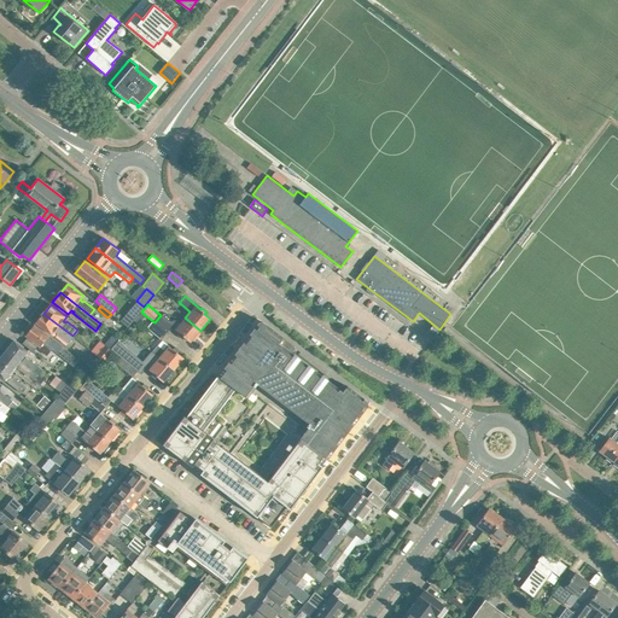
[(128,312),(121,321),(128,327),(134,321),(135,319),(128,312)]
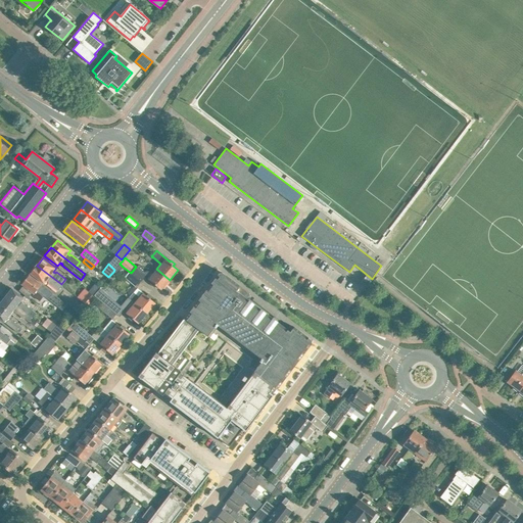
[(61,284),(37,266),(31,274),(44,284),(46,280),(48,282),(48,283),(57,290),(61,284)]
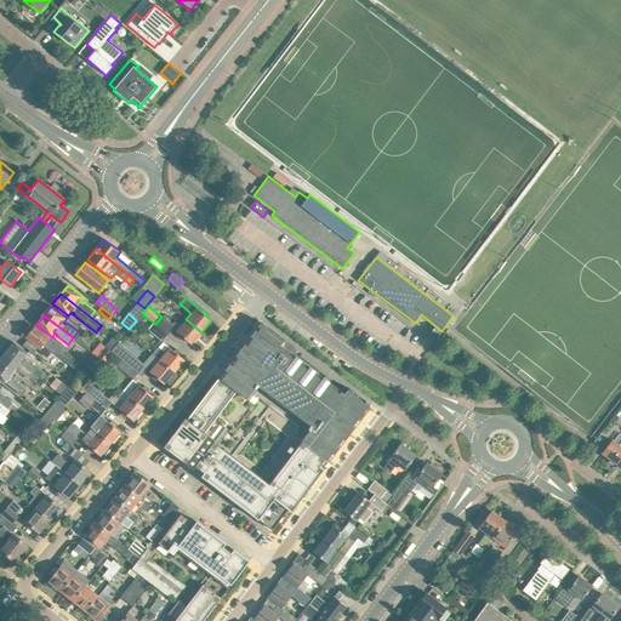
[(201,332),(186,319),(181,324),(180,323),(177,322),(176,322),(174,323),(172,323),(164,317),(161,317),(155,324),(167,335),(172,329),(181,335),(178,337),(183,341),(186,340),(192,345),(201,332)]
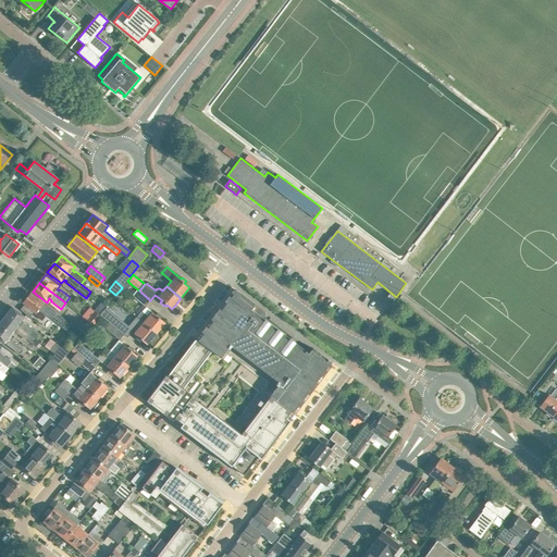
[(150,300),(139,291),(138,291),(137,289),(133,296),(145,306),(150,300)]
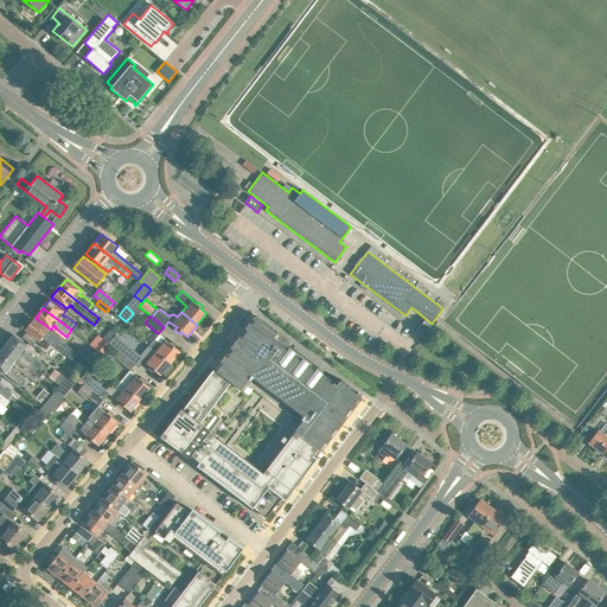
[(337,385),(321,374),(323,372),(323,371),(323,370),(321,369),(320,369),(319,368),(318,368),(317,369),(317,370),(286,346),(289,340),(287,343),(276,334),(279,332),(259,317),(254,317),(213,370),(215,371),(241,390),(249,379),(250,381),(253,378),(304,416),(301,420),(302,420),(295,432),(321,452),(362,398),(362,395),(342,379),(337,385)]
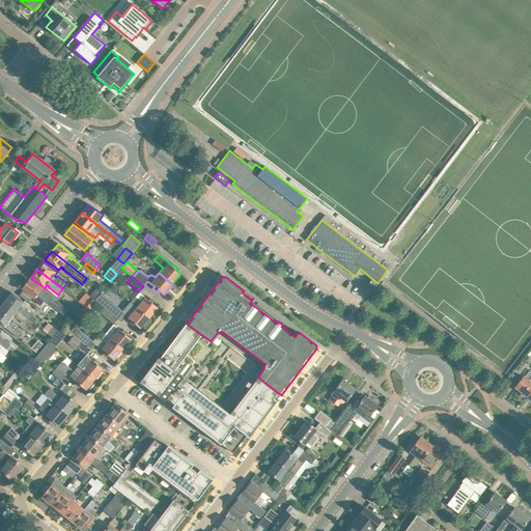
[(29,279),(22,288),(30,296),(34,299),(32,300),(40,306),(45,300),(49,303),(50,303),(56,308),(60,303),(53,298),(37,285),(29,279)]
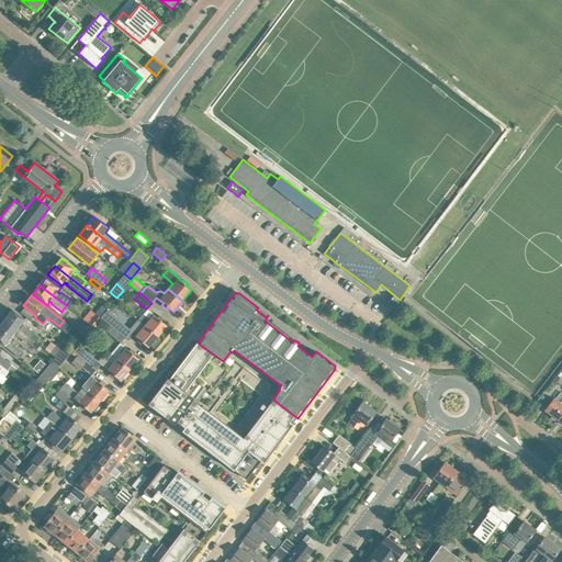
[(396,305),(400,300),(394,295),(390,301),(396,305)]
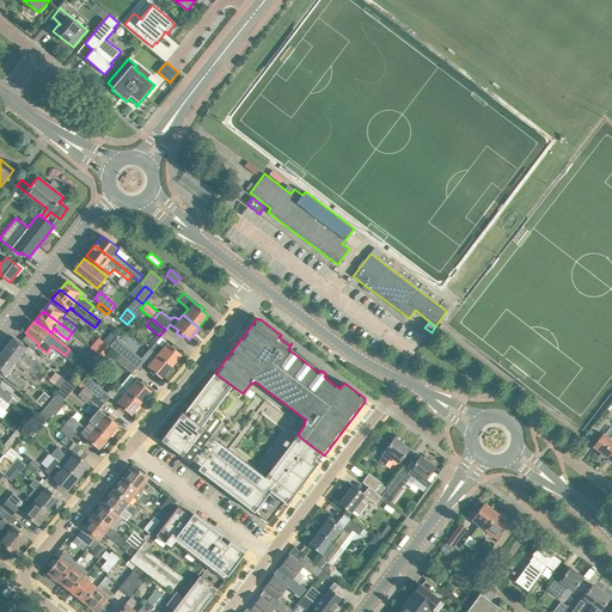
[(42,367),(24,353),(28,349),(14,338),(6,348),(38,373),(42,367)]
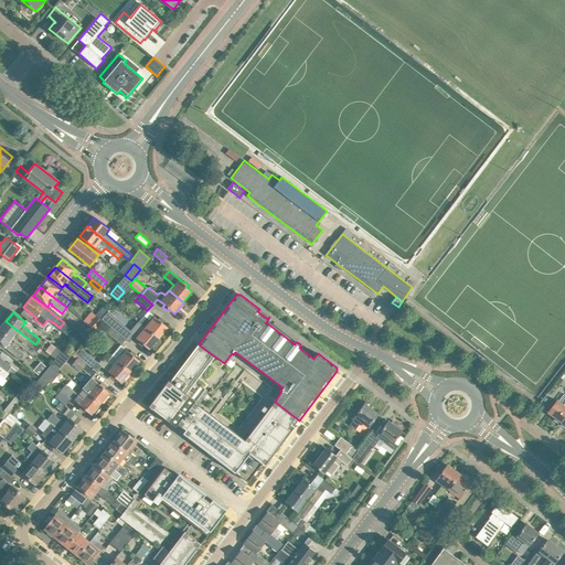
[(109,312),(103,320),(112,327),(114,329),(126,340),(130,334),(130,333),(131,331),(109,312)]
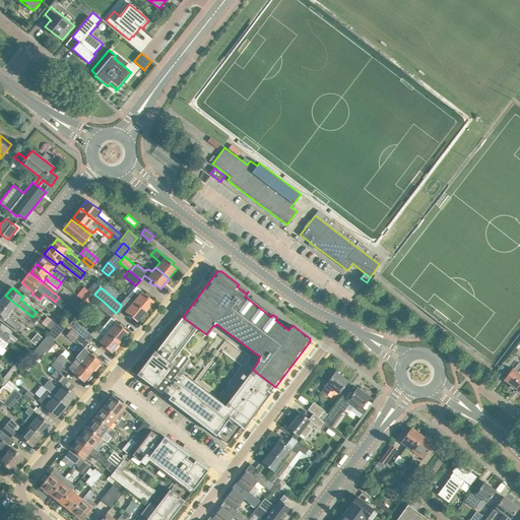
[(154,302),(149,298),(151,296),(147,293),(145,295),(140,289),(137,294),(133,290),(128,297),(146,312),(154,302)]
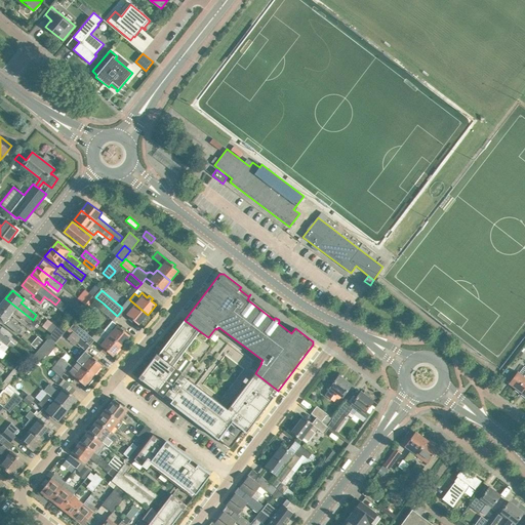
[(89,293),(83,301),(89,307),(95,298),(89,293)]
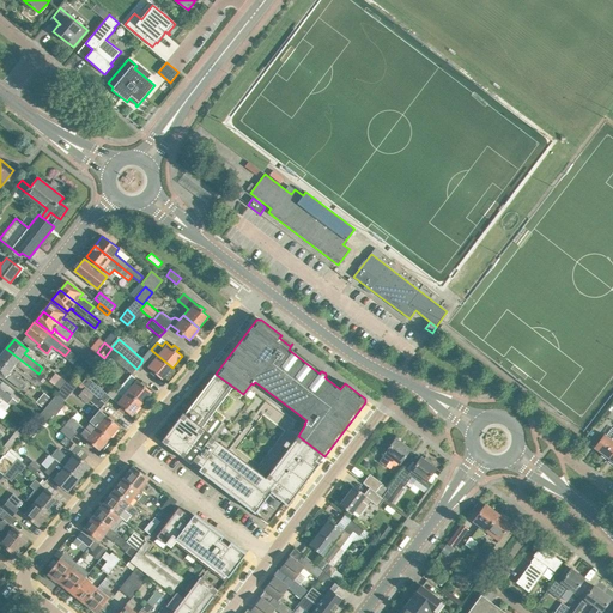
[(38,374),(6,349),(0,356),(0,358),(12,369),(16,364),(34,378),(38,374)]
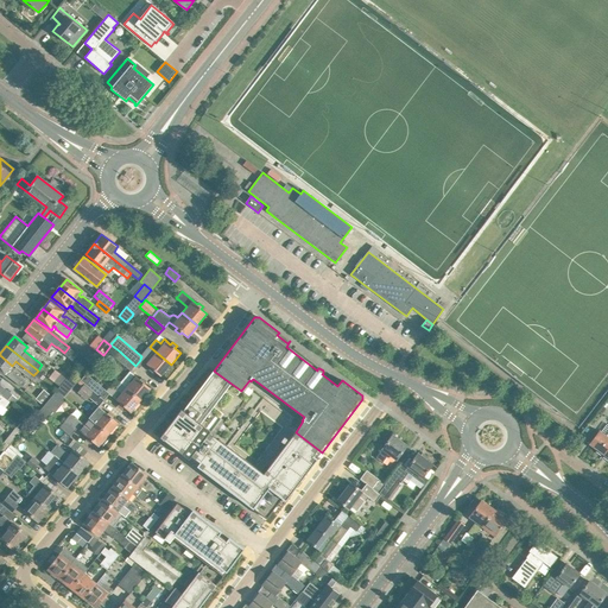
[(102,356),(103,355),(96,349),(95,350),(93,347),(83,359),(86,360),(93,366),(101,355),(102,356)]
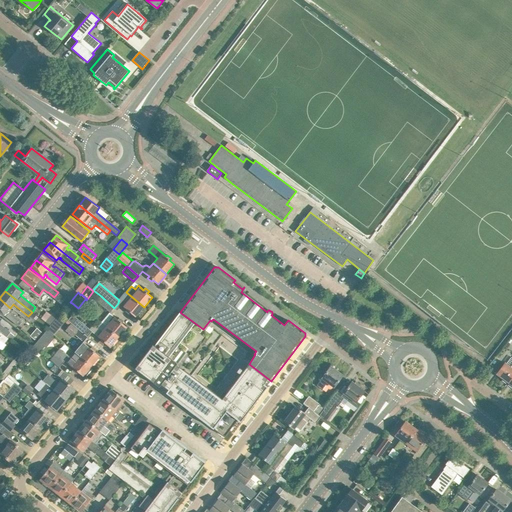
[(144,307),(126,292),(121,298),(125,302),(122,305),(126,309),(125,311),(129,314),(130,313),(135,317),(144,307)]
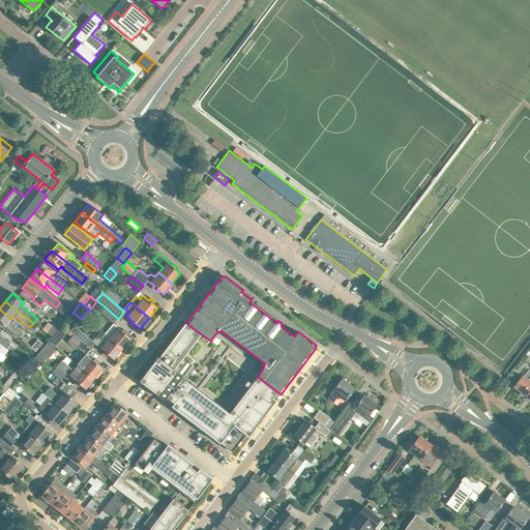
[(105,306),(100,312),(114,324),(118,319),(107,308),(105,306)]
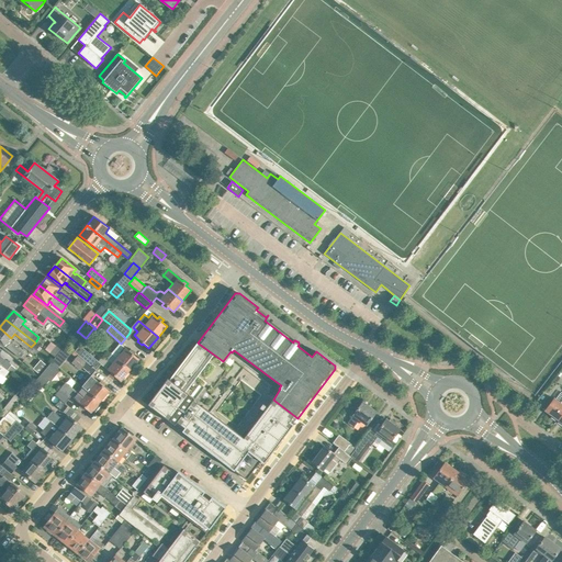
[(25,353),(9,341),(11,338),(0,328),(0,341),(21,359),(25,353)]
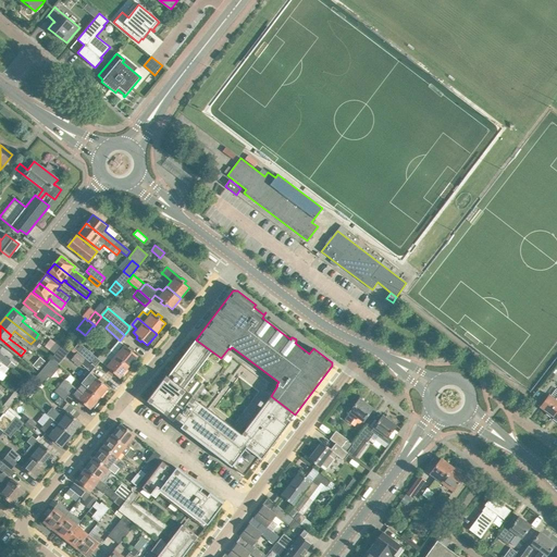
[(63,344),(59,339),(50,350),(56,354),(63,344)]
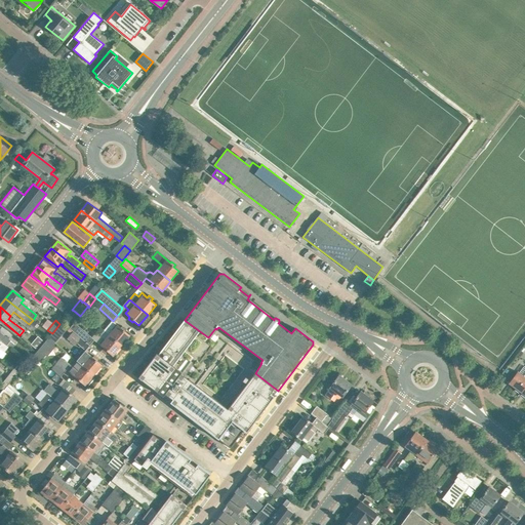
[(69,320),(65,324),(70,329),(74,324),(69,320)]
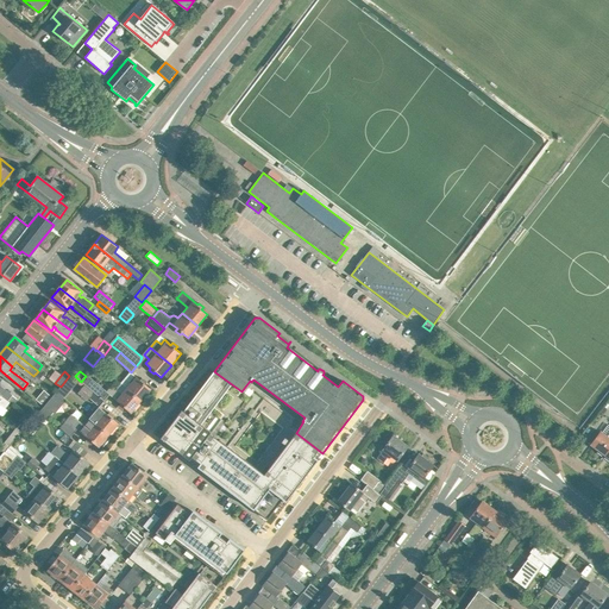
[(321,456),(321,454),(322,453),(296,433),(294,434),(289,431),(295,424),(263,399),(227,446),(209,433),(211,432),(206,428),(215,416),(228,426),(250,397),(242,391),(215,372),(184,413),(182,410),(159,439),(189,460),(192,458),(200,464),(198,468),(253,510),(255,509),(268,520),(283,500),(286,502),(318,460),(321,456)]
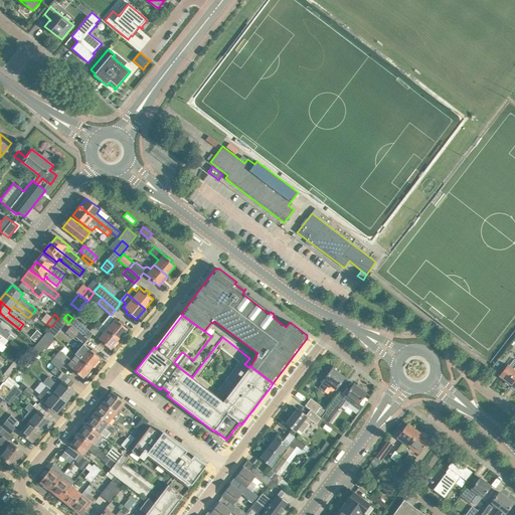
[(72,318),(68,323),(71,326),(89,339),(93,334),(94,333),(91,331),(73,317),(72,318)]
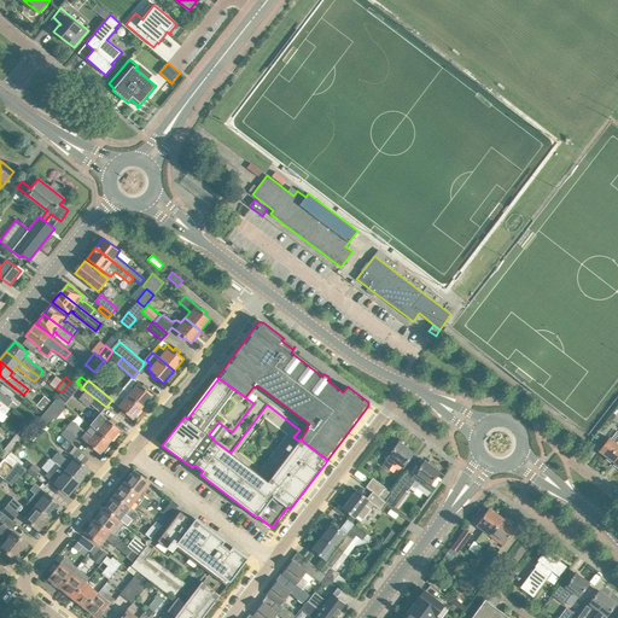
[(128,394),(143,407),(153,395),(147,390),(149,388),(144,384),(143,386),(136,382),(130,388),(132,389),(128,394)]
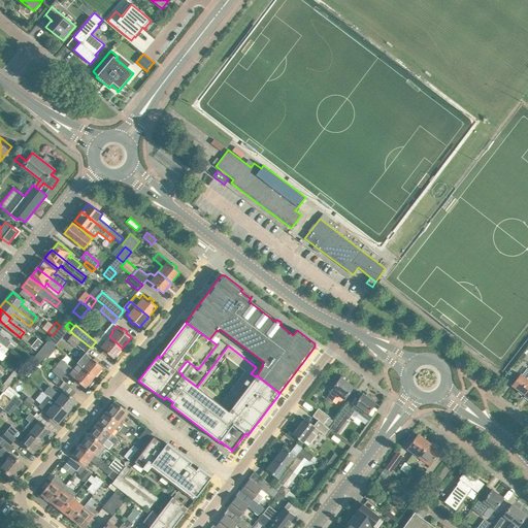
[(15,347),(0,334),(0,331),(2,329),(0,328),(0,341),(7,348),(11,352),(15,347)]
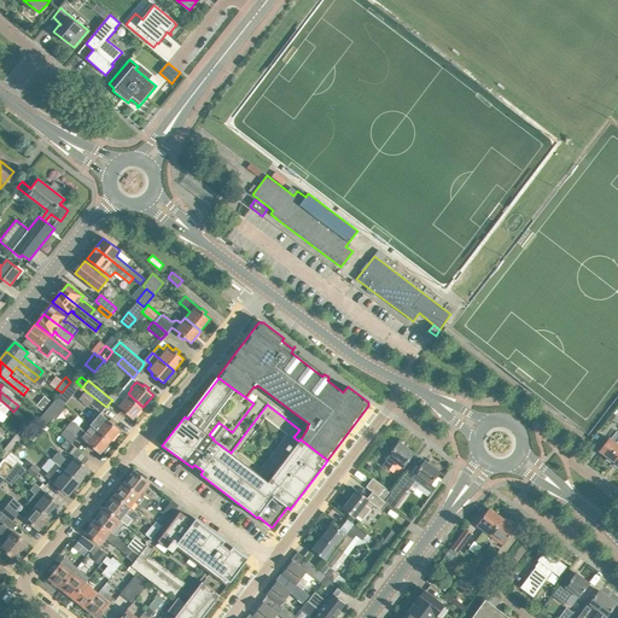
[(122,398),(116,406),(122,410),(121,412),(124,417),(127,414),(133,419),(143,407),(128,394),(123,390),(118,395),(122,398)]
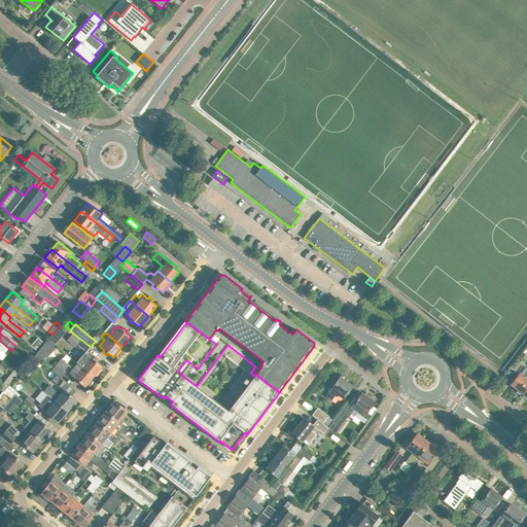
[(91,347),(73,334),(68,340),(76,347),(77,346),(85,353),(91,347)]
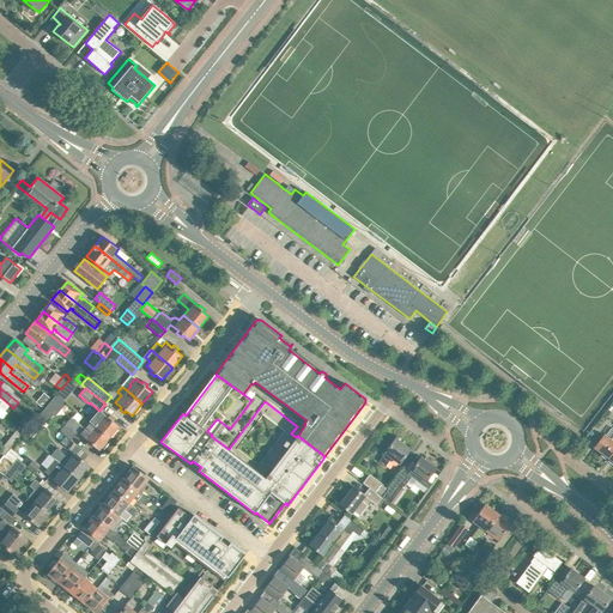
[(50,398),(44,393),(36,402),(42,407),(50,398)]
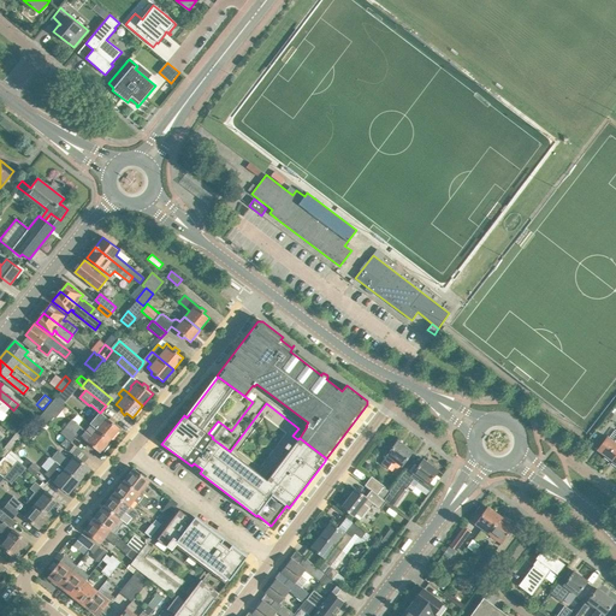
[(48,410),(42,416),(51,424),(55,418),(48,410)]
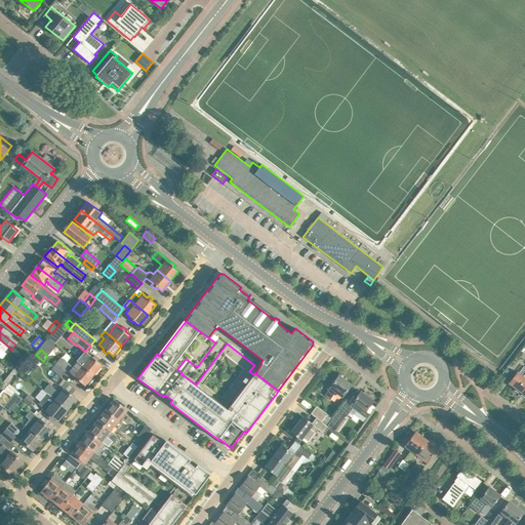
[(85,352),(77,361),(78,362),(81,365),(93,375),(102,365),(96,361),(98,359),(94,356),(93,358),(88,354),(85,352)]
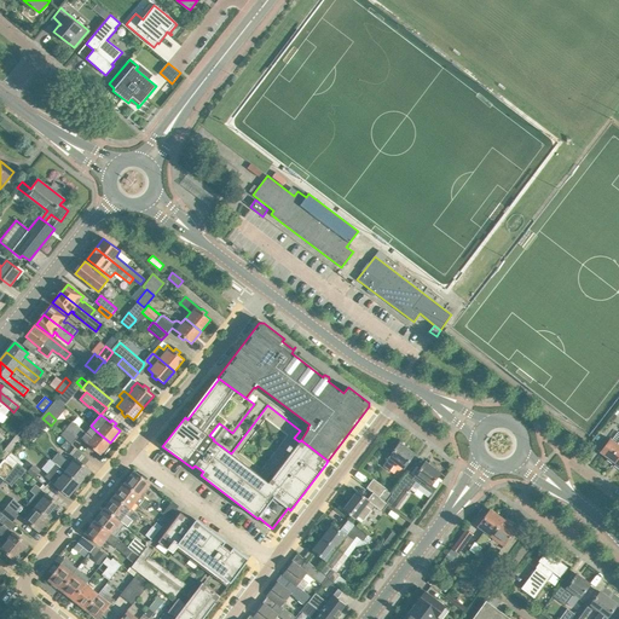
[(70,424),(62,435),(73,444),(79,437),(84,441),(90,446),(87,447),(92,452),(94,450),(100,455),(102,452),(104,455),(111,446),(109,444),(110,443),(96,431),(92,427),(87,433),(77,424),(75,428),(70,424)]
